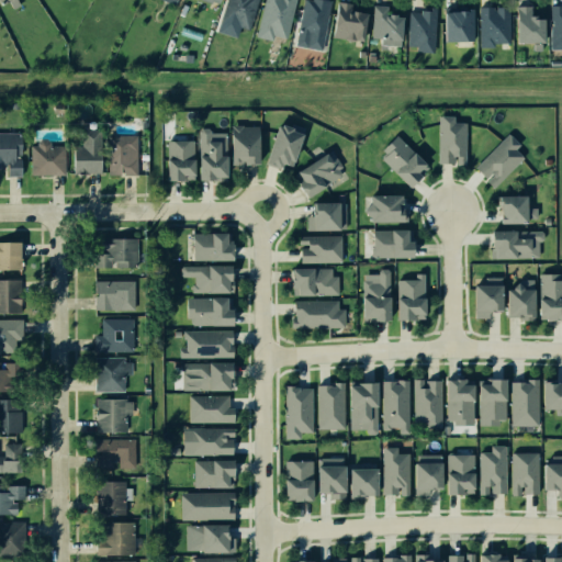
[(0,0),(0,4),(9,1),(12,9),(20,6),(18,0),(0,0)]
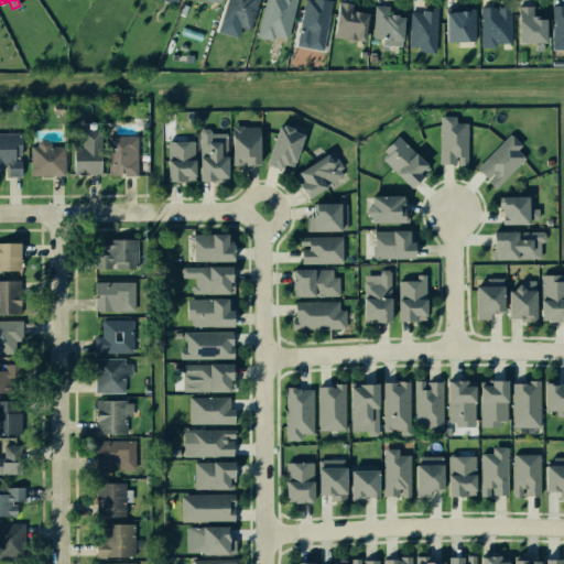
[(224,0),(255,0),(246,30),(218,22),(224,0)]
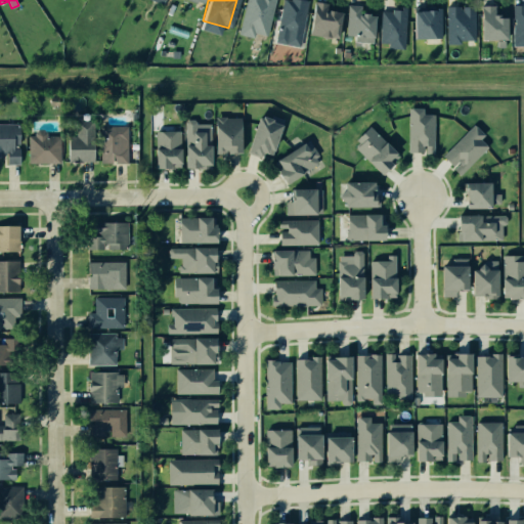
[(244,0),(272,0),(264,37),(251,34),(250,39),(235,36),(244,0)]
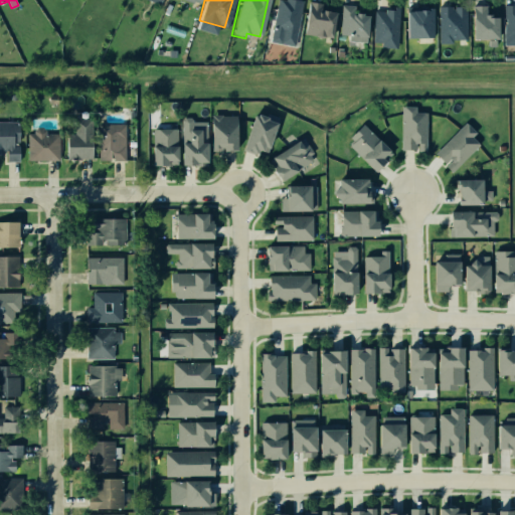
[(276,0),(300,0),(292,46),(268,41),(276,0)]
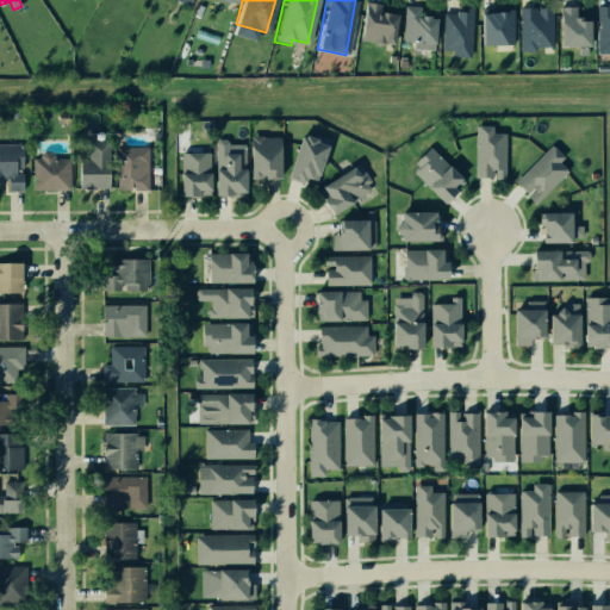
[(553,1),(584,1),(585,44),(554,44),(553,1)]
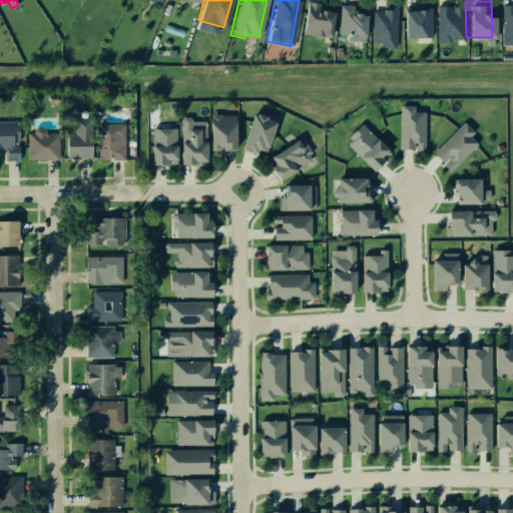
[(308,2),(302,32),(327,37),(332,7),(308,2)]
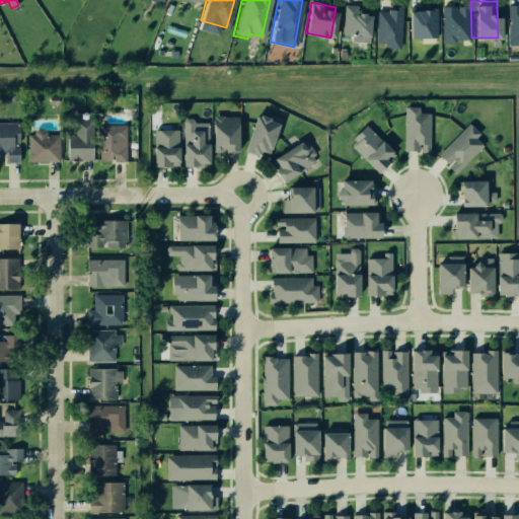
[(406,3),(433,3),(433,38),(408,39),(406,3)]
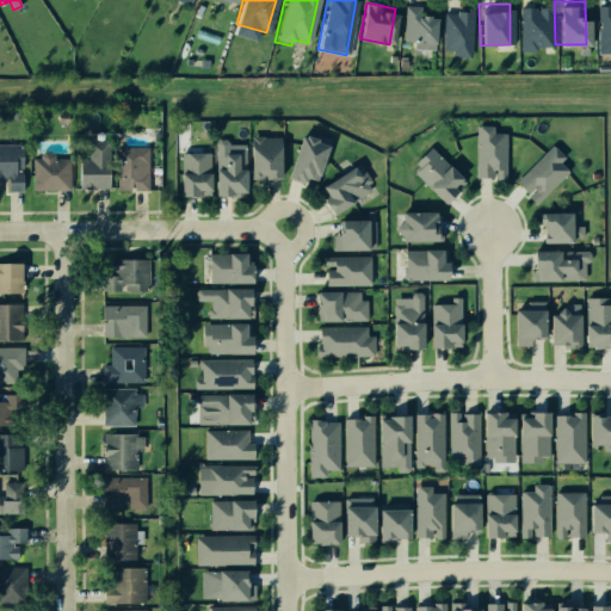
[(517,6),(545,5),(547,47),(519,49),(517,6)]
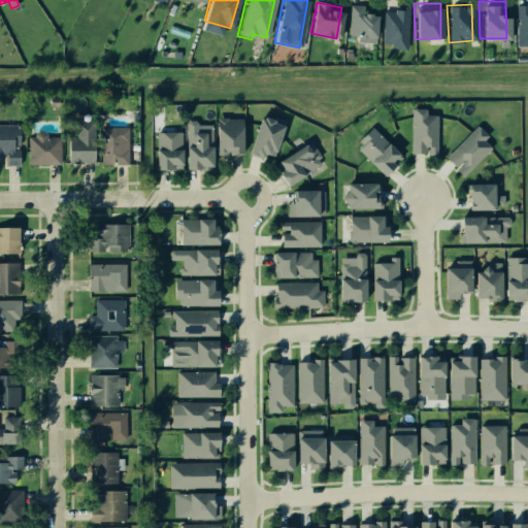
[(382,6),(406,7),(405,48),(381,47),(382,6)]
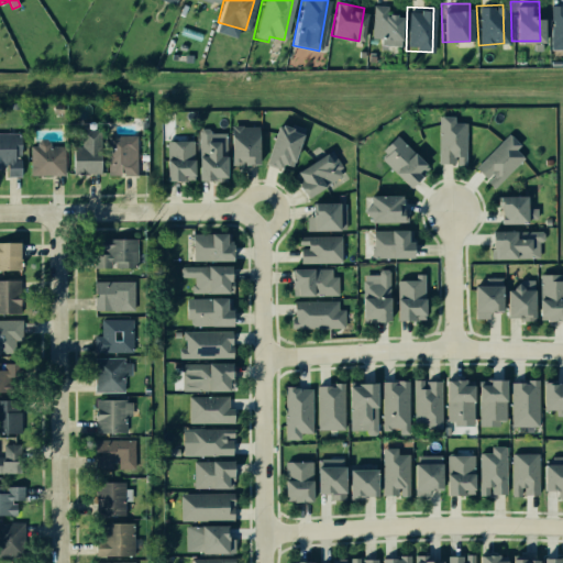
[(550,7),(562,7),(562,51),(549,51),(550,7)]
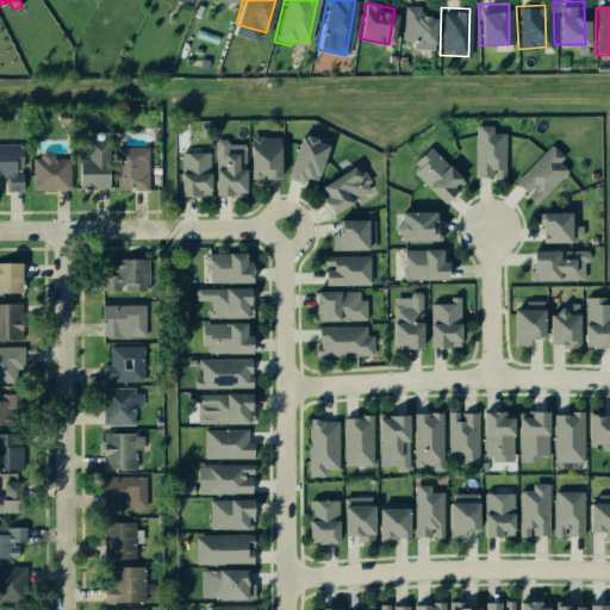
[(403,8),(434,11),(431,45),(400,43),(403,8)]
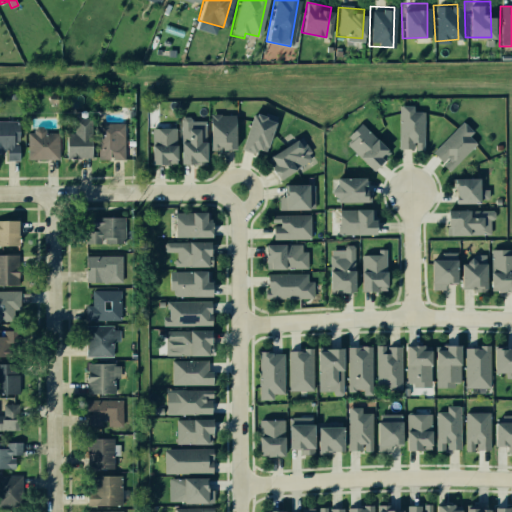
[(401,104),(416,105),(416,111),(427,112),(425,149),(399,148),(401,104)]
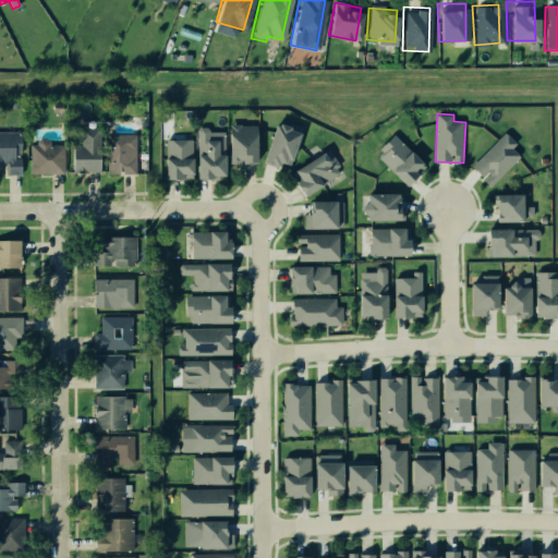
[(279,124),(304,134),(292,166),(282,162),(279,169),(264,162),(279,124)]
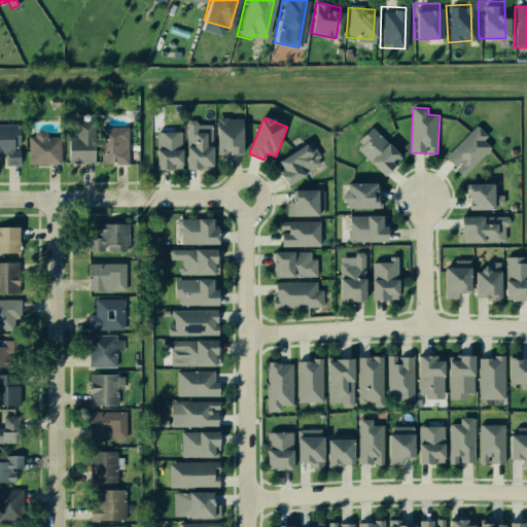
[(220,118),(245,118),(246,153),(221,153),(220,118)]
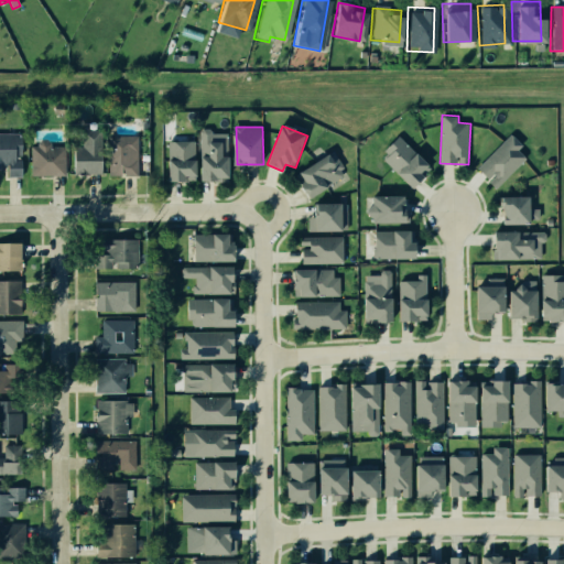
[(202,130),(229,130),(230,180),(203,180),(202,130)]
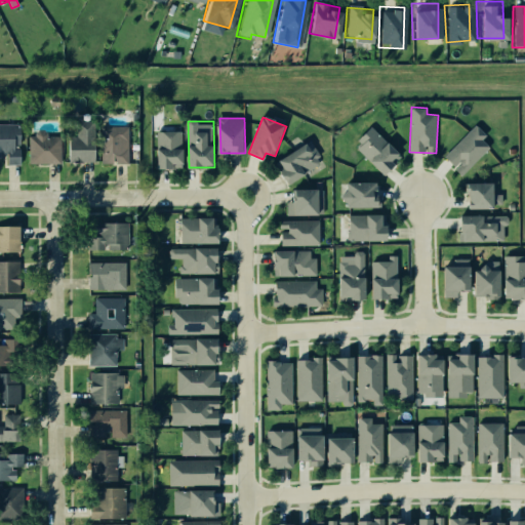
[(64,135),(77,135),(77,122),(90,122),(90,162),(64,162),(64,135)]
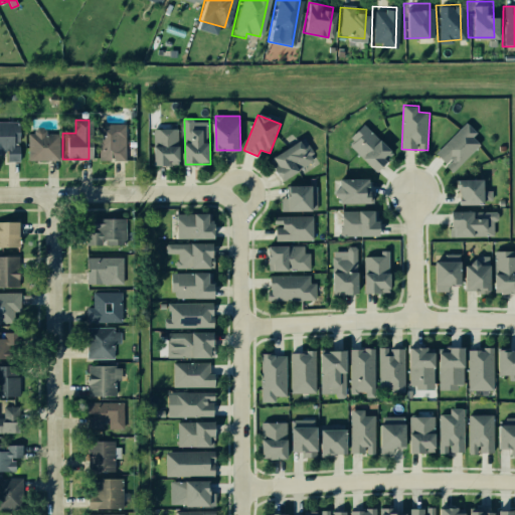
[(467,120),(478,131),(472,138),(478,144),(453,169),(435,151),(467,120)]
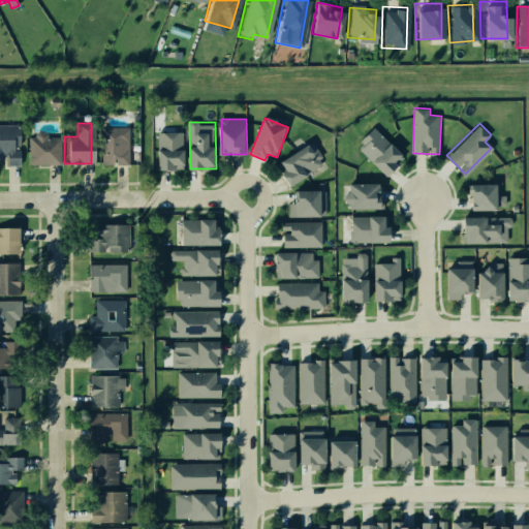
[(13,151),(0,151),(0,126),(13,126),(13,151)]
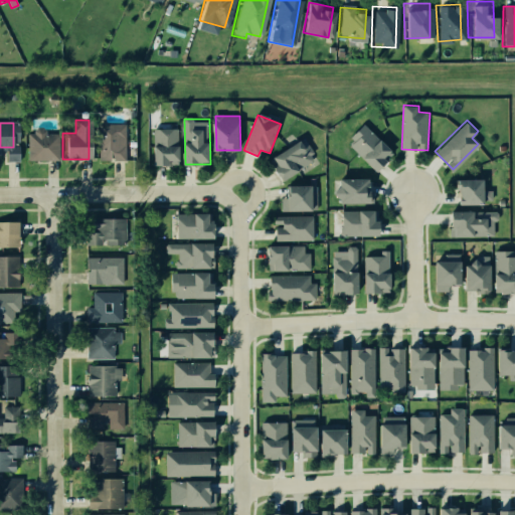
[(364,123),(396,153),(379,171),(351,146),(357,140),(352,136),(364,123)]
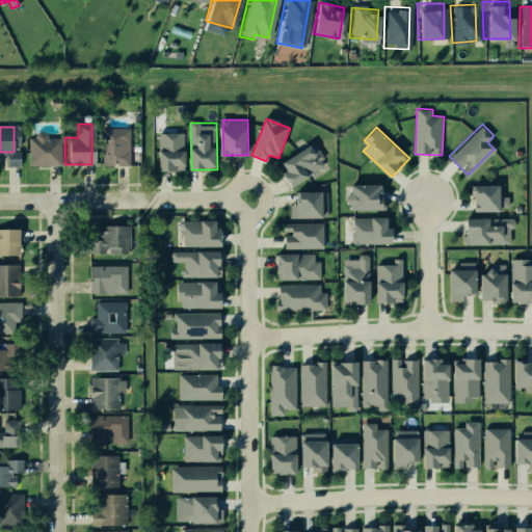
[(101,128),(127,128),(128,166),(114,166),(114,153),(101,153),(101,128)]
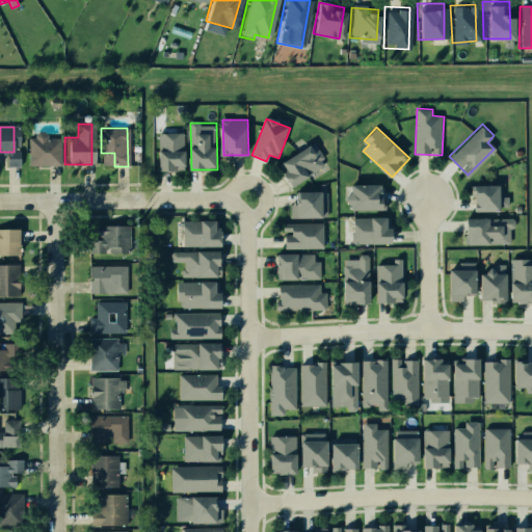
[(157,131),(187,130),(188,168),(178,169),(178,173),(158,174),(157,131)]
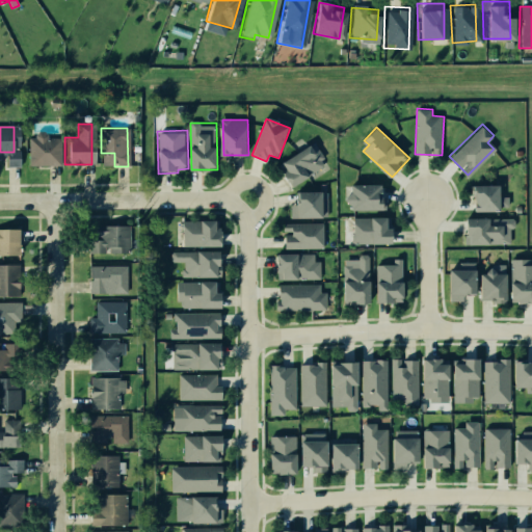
[(26,139),(34,139),(34,133),(46,133),(45,140),(58,140),(57,165),(35,165),(35,153),(26,152),(26,139)]
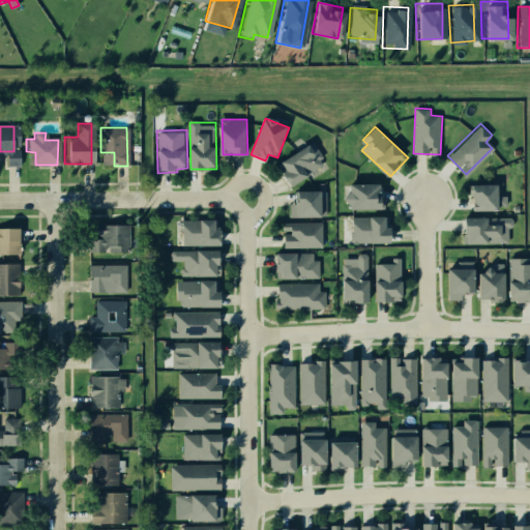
[(280,163),(313,143),(326,165),(293,185),(280,163)]
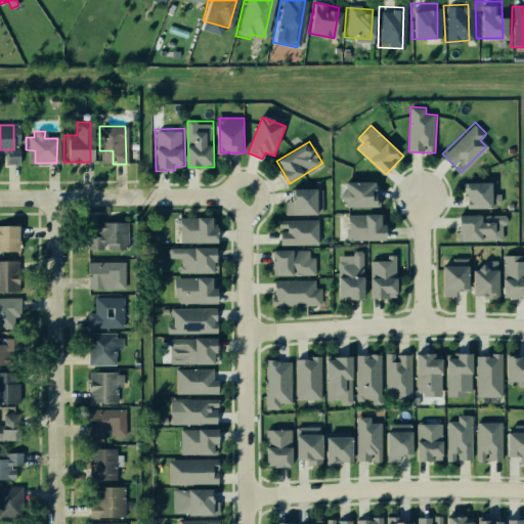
[(376,179),(379,198),(380,198),(381,203),(348,207),(347,203),(346,192),(350,191),(349,183),(376,179)]
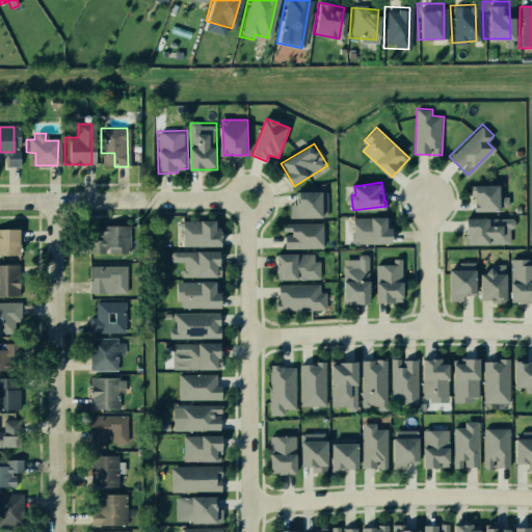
[(292,216),(292,204),(301,204),(300,191),(314,191),(314,185),(326,185),(327,215),(292,216)]
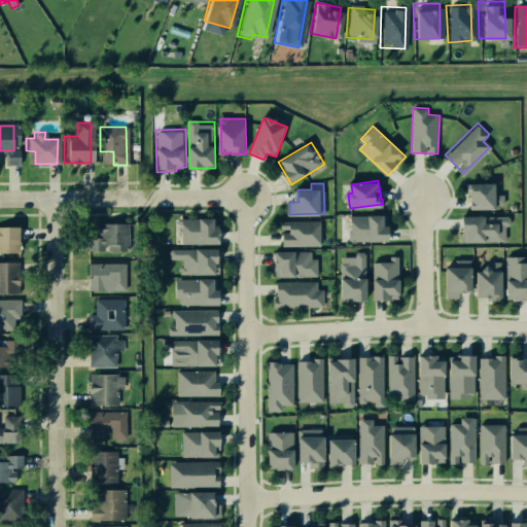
[(473,183),(498,183),(497,207),(472,207),(473,183)]
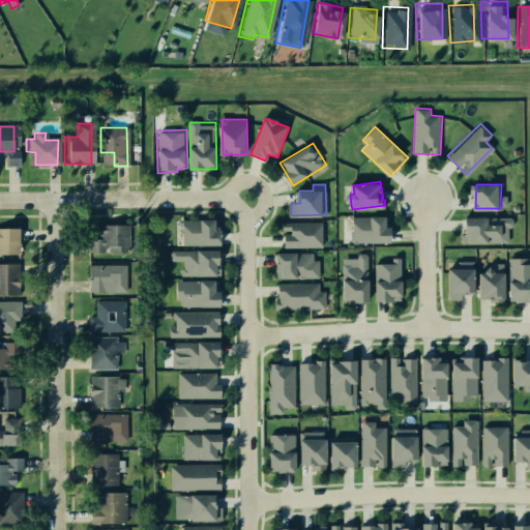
[(354,216),(388,217),(388,226),(394,226),(394,241),(353,241),(354,216)]
